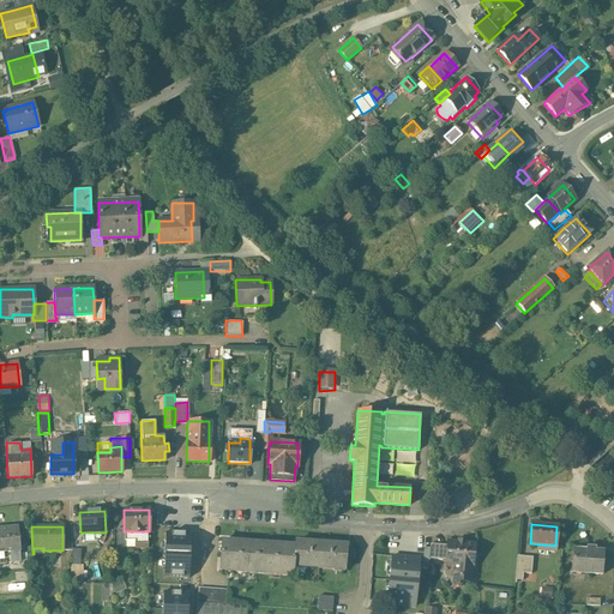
[(18,528),(0,529),(0,549),(10,549),(10,552),(19,551),(18,528)]
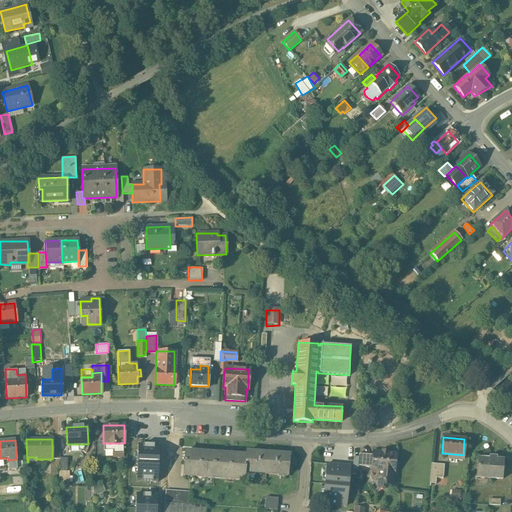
[(103,443),(103,440),(96,440),(97,458),(93,458),(93,469),(105,469),(104,451),(103,451),(103,443)]
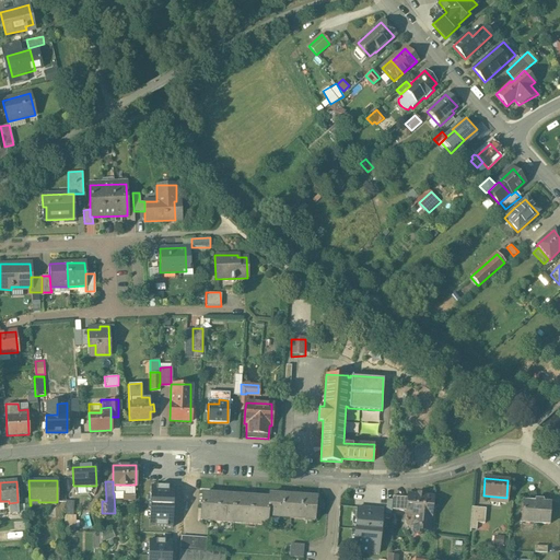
[(133,485),(113,485),(113,493),(114,493),(123,493),(123,500),(135,499),(135,492),(137,490),(133,488),(133,485)]
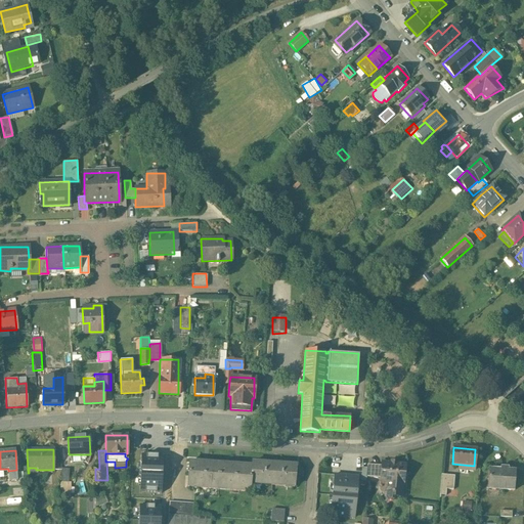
[(163,455),(141,454),(140,473),(162,474),(163,455)]
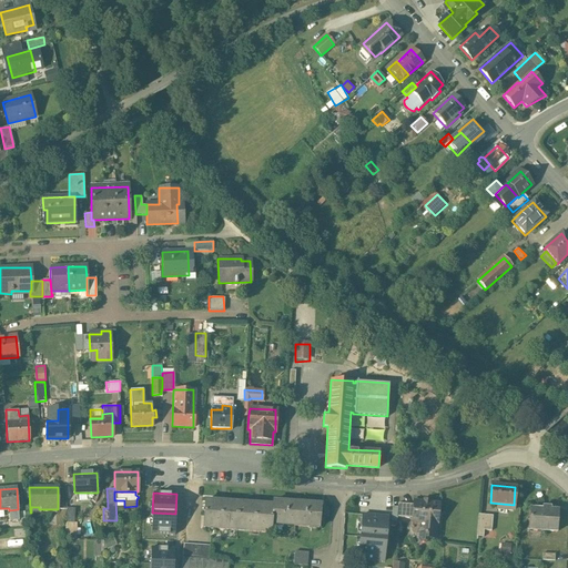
[(423,501),(413,500),(412,521),(419,521),(419,533),(427,533),(427,537),(436,538),(438,503),(429,503),(429,499),(423,499),(423,501)]
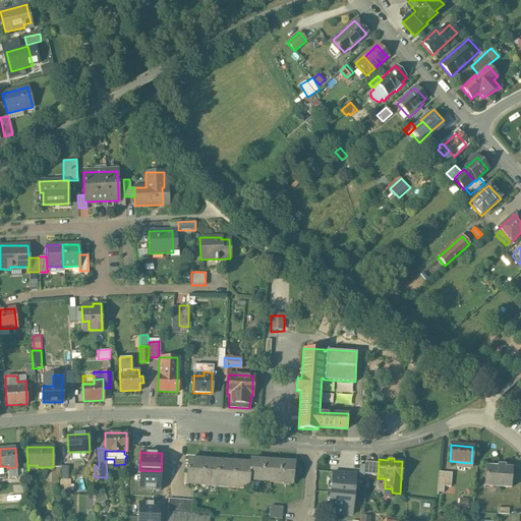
[(249,462),(187,459),(185,483),(187,483),(187,480),(194,481),(194,484),(209,484),(209,482),(226,483),(226,486),(239,486),(239,484),(247,484),(247,487),(248,487),(249,478),(249,462)]
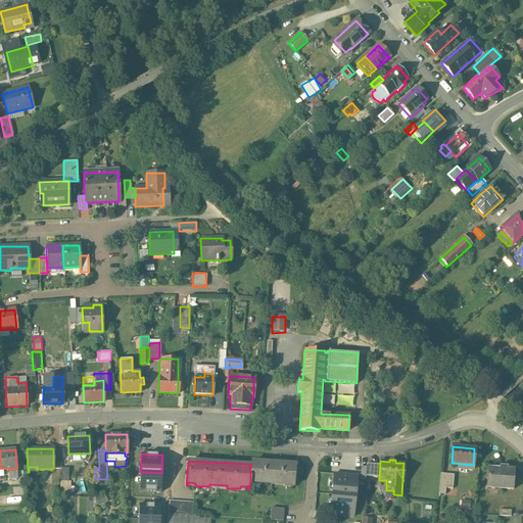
[(251,461),(250,464),(250,480),(259,481),(259,483),(283,484),(283,482),(292,483),(292,485),(293,485),(294,464),(251,461)]
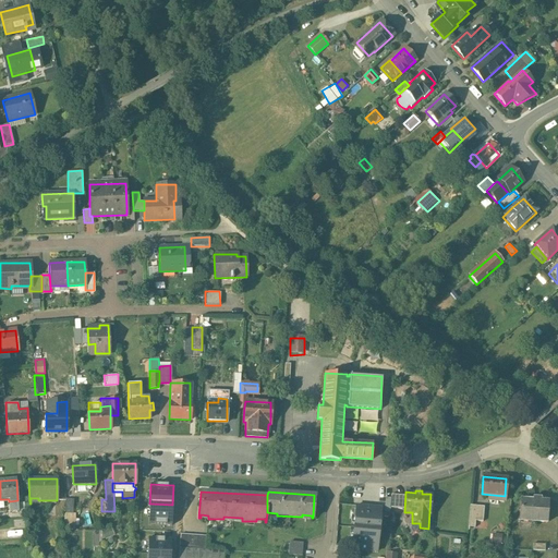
[(403,494),(390,493),(389,506),(389,508),(402,509),(403,494)]
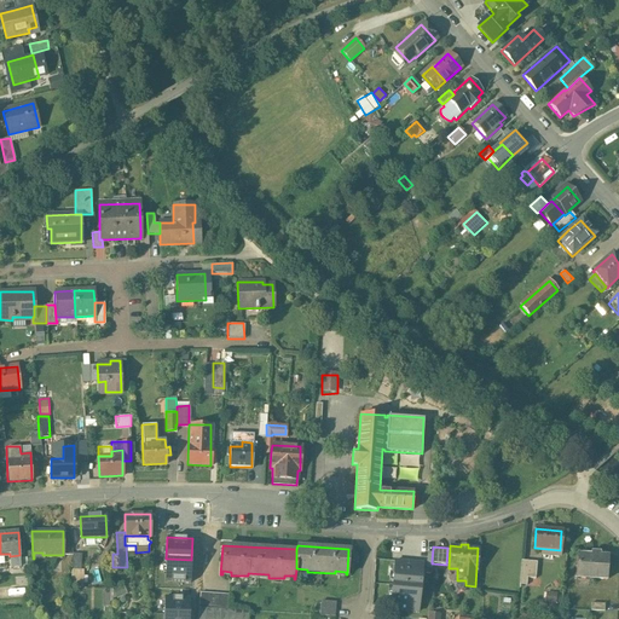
[(590,555),(576,554),(574,577),(606,578),(607,556),(599,556),(599,551),(590,551),(590,555)]
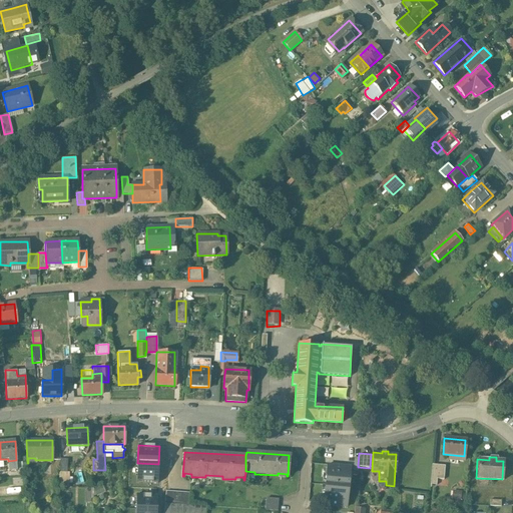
[(67,459),(59,458),(58,472),(67,472),(67,459)]
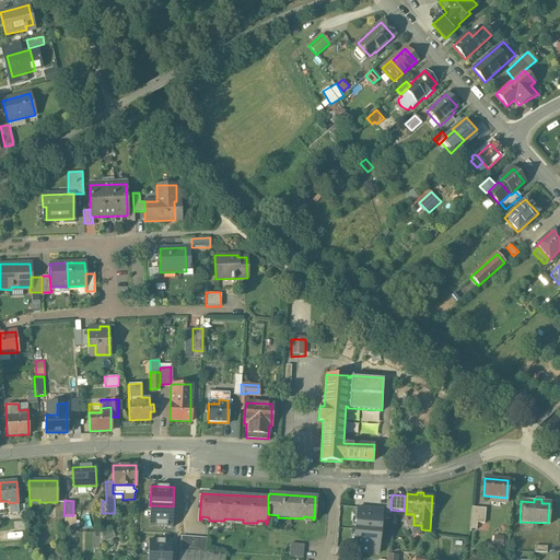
[(173,527),(173,506),(150,505),(149,527),(173,527)]
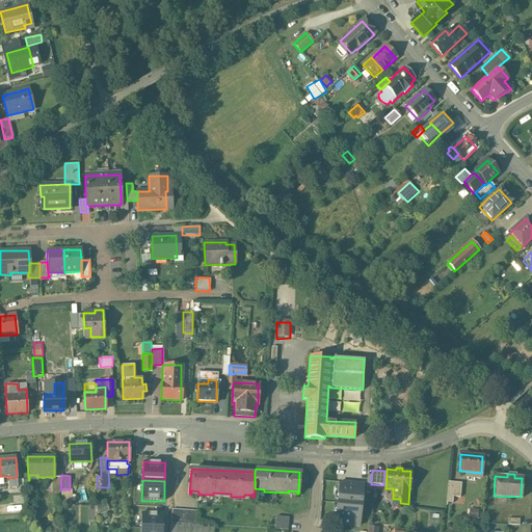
[(460,482),(447,481),(446,502),(451,502),(452,496),(460,497),(460,482)]
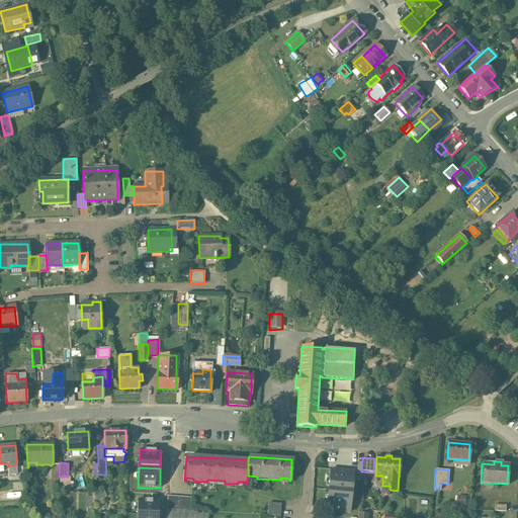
[(330,472),(327,509),(349,511),(352,473),(330,472)]
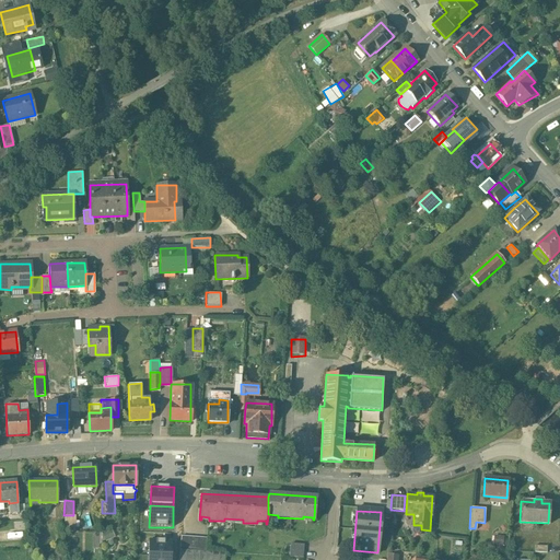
[(181,536),(179,549),(206,550),(207,537),(181,536)]
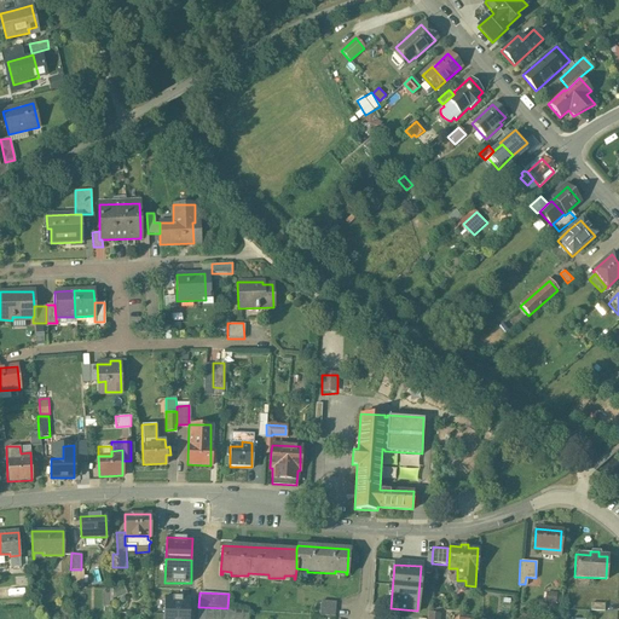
[(190,597),(165,596),(165,614),(190,615),(190,597)]
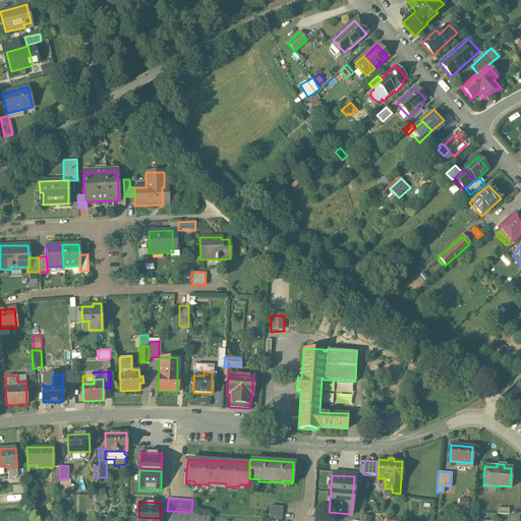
[(282,506),(270,505),(269,518),(281,518),(282,506)]
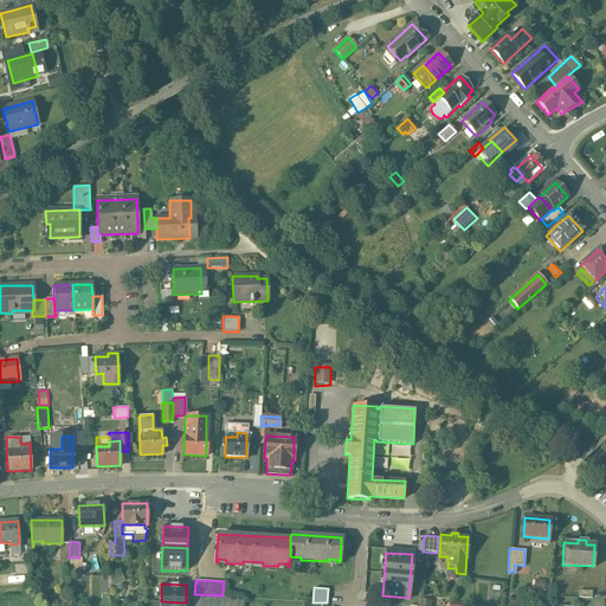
[(223,595),(194,594),(193,605),(243,605),(244,597),(223,595)]
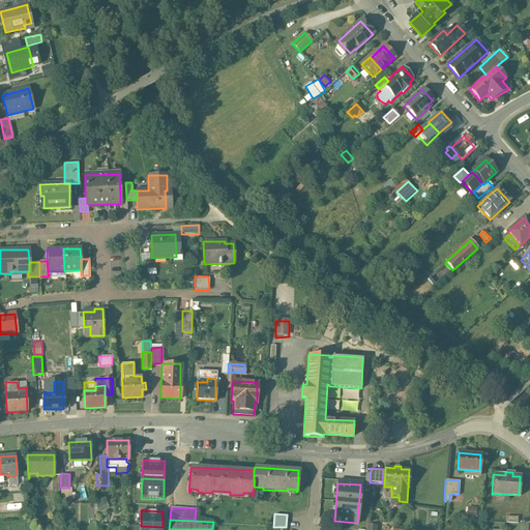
All buildings are outlined.
